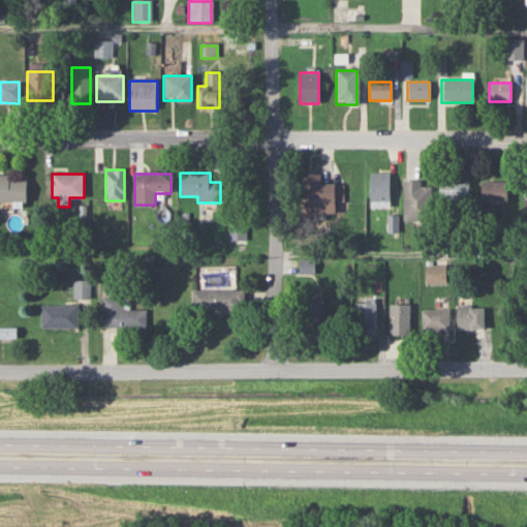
[(390,174),(370,174),(370,208),(390,208),(390,174)]
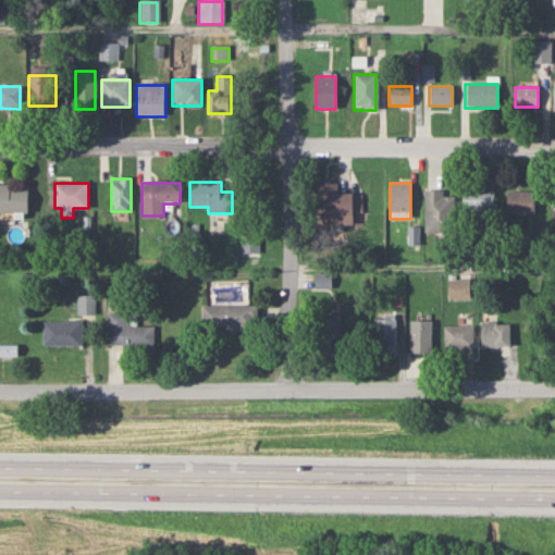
[(318,225),(357,225),(356,195),(337,195),(337,184),(317,184),(318,225)]
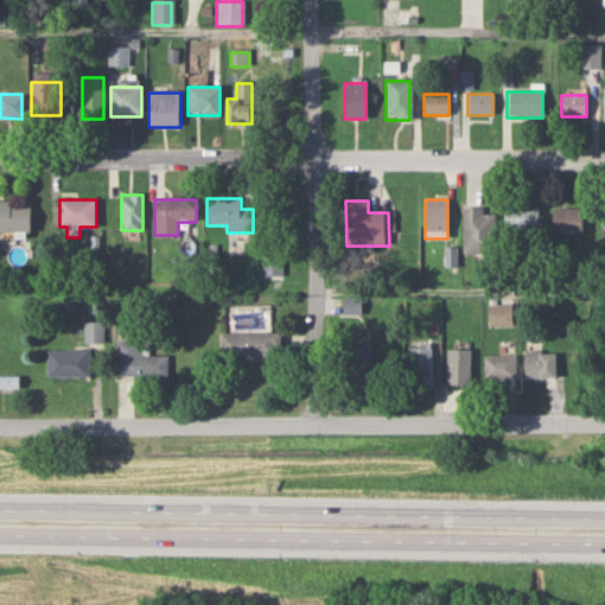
[(0,231),(30,233),(30,203),(0,202),(0,231)]
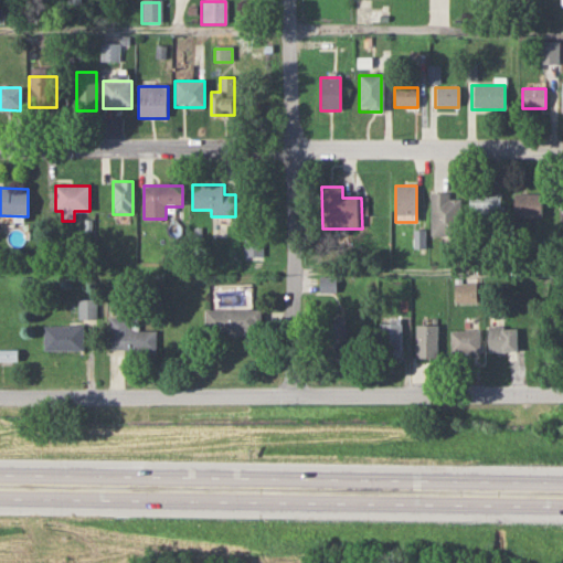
[(468,192),(468,213),(500,213),(500,192),(468,192)]
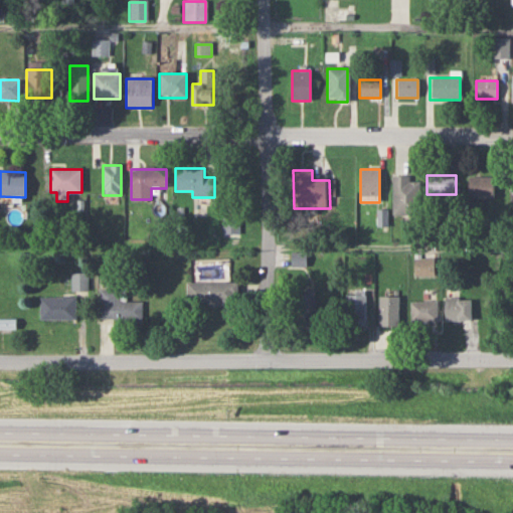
[(392,176),(393,215),(418,215),(417,176),(392,176)]
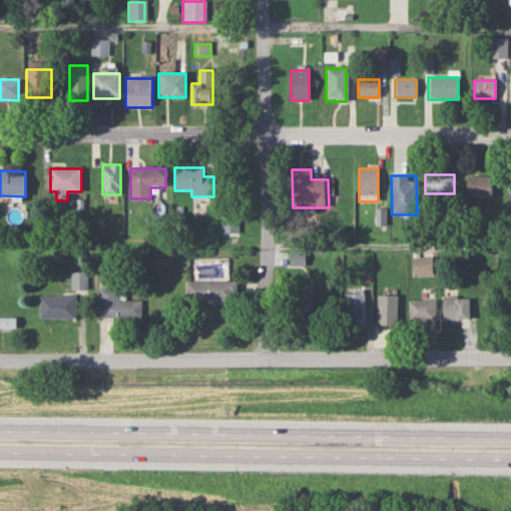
[(466,197),(491,197),(491,176),(466,176),(466,197)]
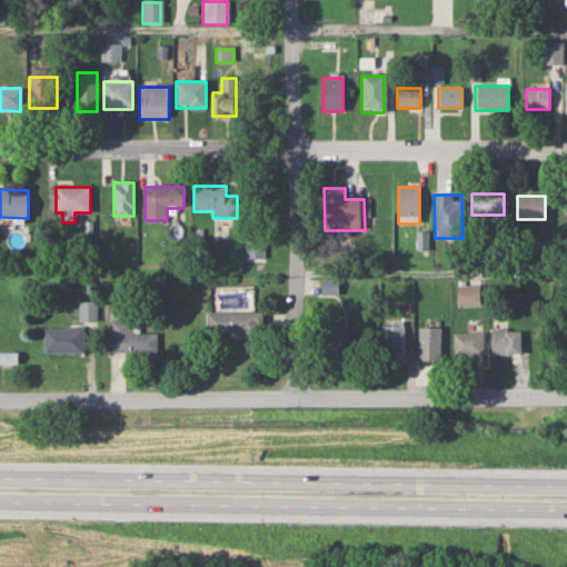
[(244,259),(264,259),(264,240),(244,240),(244,259)]
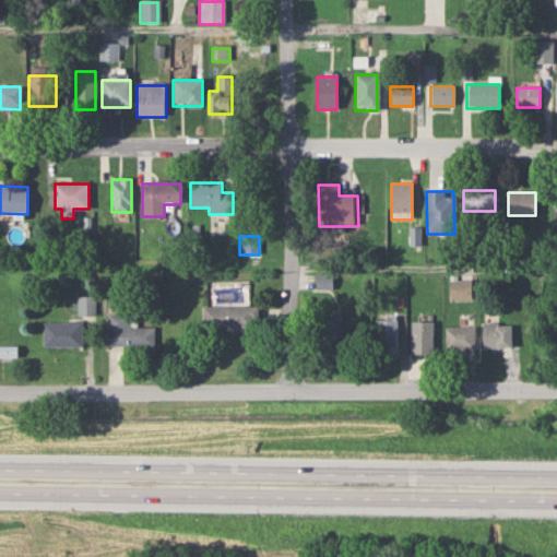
[(478,262),(498,262),(498,249),(478,249),(478,262)]
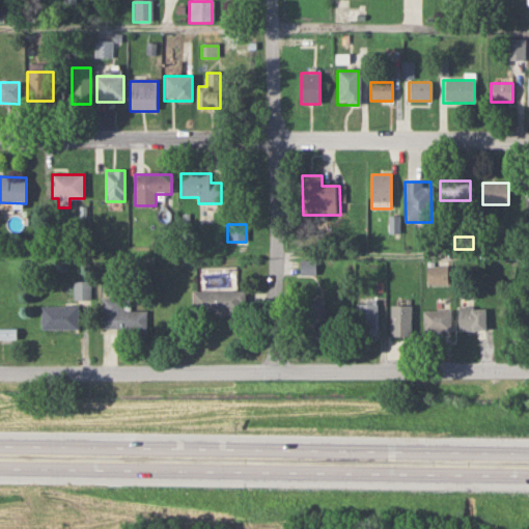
[(315,261),(300,261),(300,275),(315,275),(315,261)]
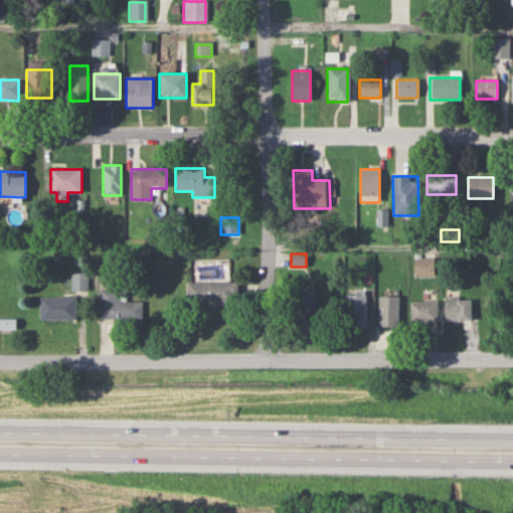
[(434,259),(413,259),(413,278),(434,278),(434,259)]
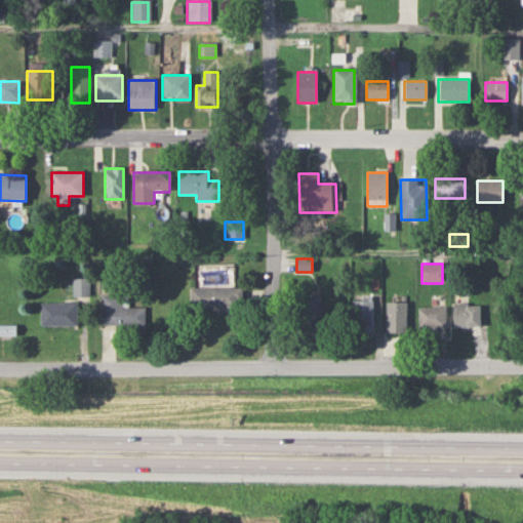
[(190,288),(190,311),(241,311),(241,288),(190,288)]
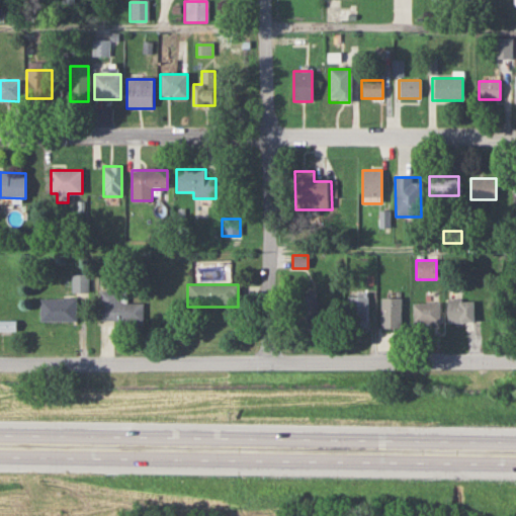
[(98,321),(142,321),(142,305),(124,305),(124,291),(98,291),(98,321)]
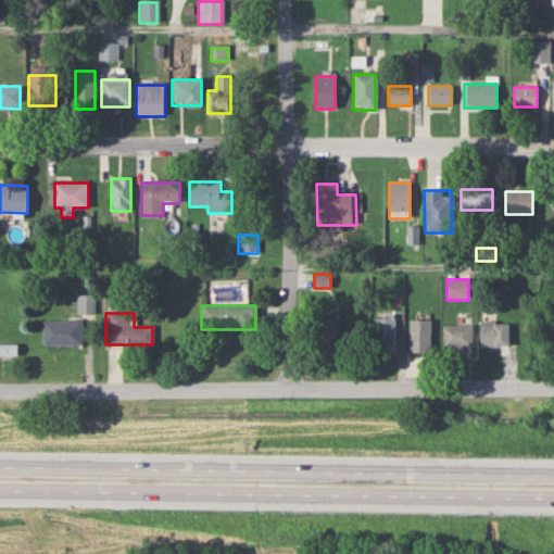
[(320,352),(340,352),(340,317),(320,317),(320,352)]
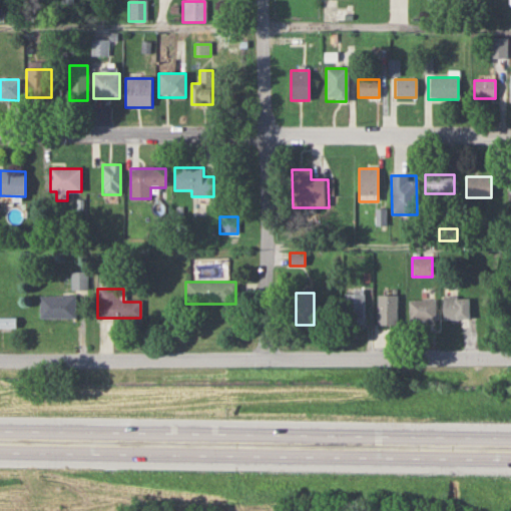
[(364,322),(364,294),(345,294),(345,322),(364,322)]
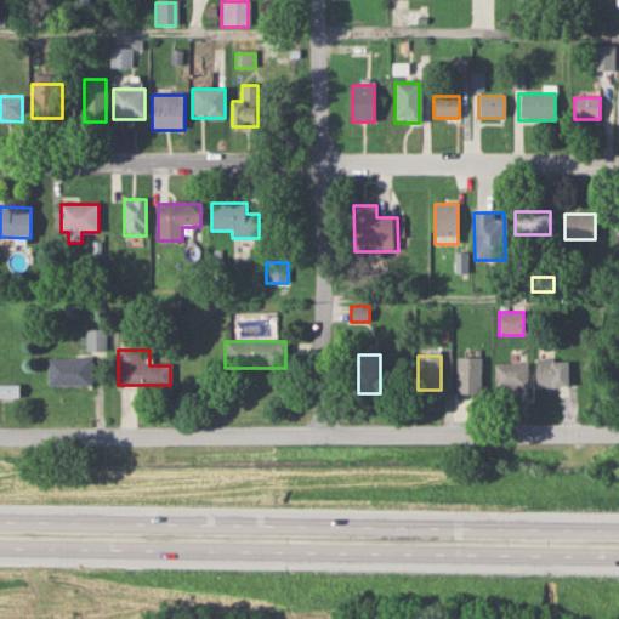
[(481,358),(458,358),(458,395),(481,395),(481,358)]
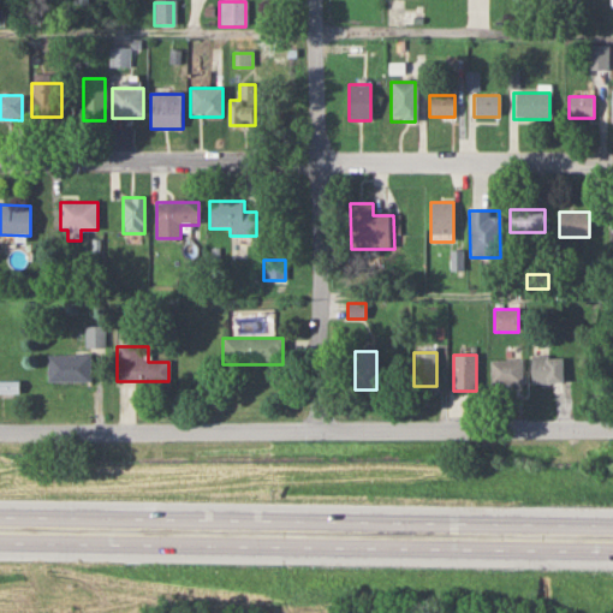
[(89,356),(47,356),(47,384),(89,384),(89,356)]
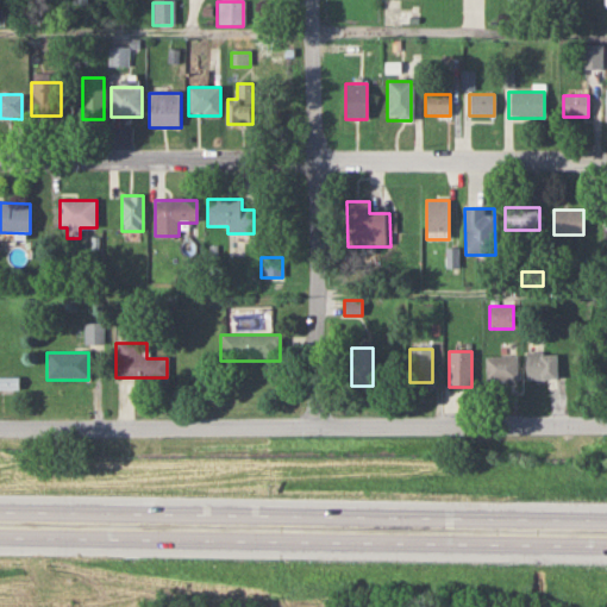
[(557,380),(557,352),(526,352),(526,380),(557,380)]
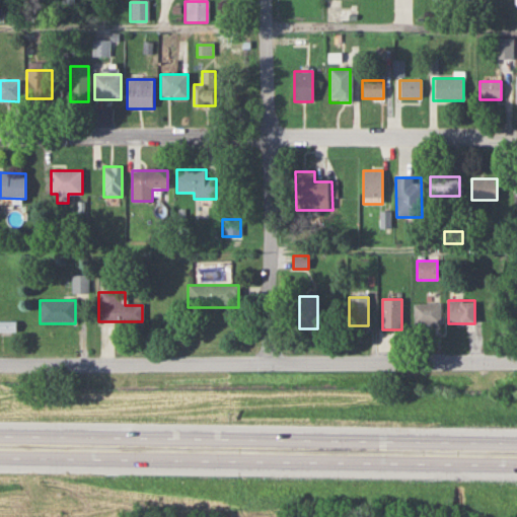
[(440,323),(440,304),(414,304),(414,323),(440,323)]
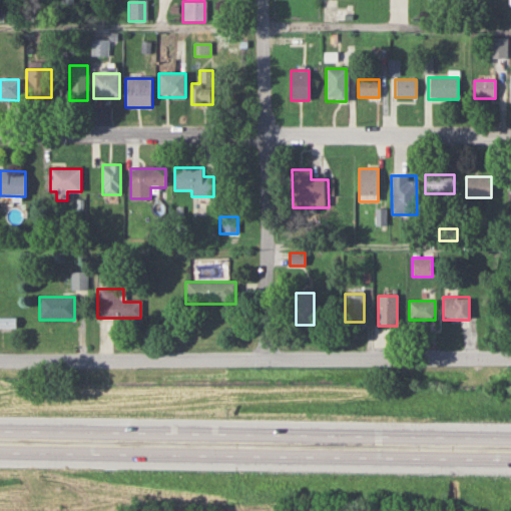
[(0,329),(15,329),(15,320),(0,319),(0,329)]
